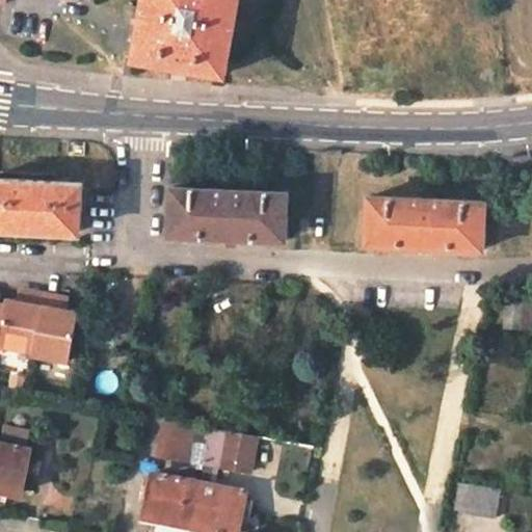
[(225,73),(237,0),(144,0),(135,56),(225,73)]
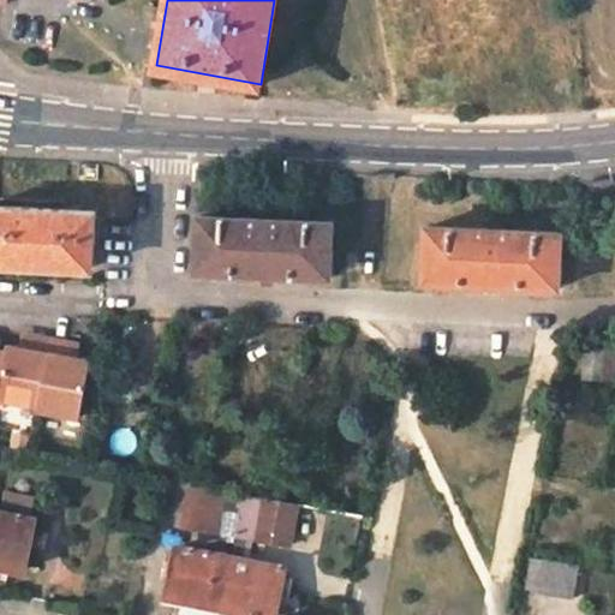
[(95,213),(0,207),(0,261),(93,267),(95,213)]
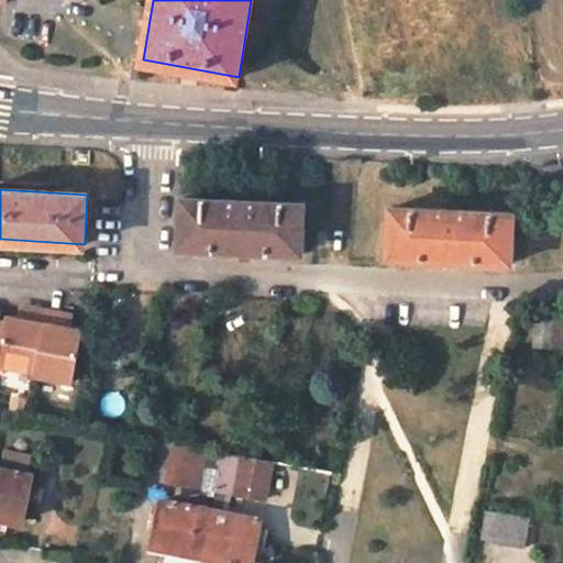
[(306,233),(306,231),(308,205),(186,198),(184,224),(184,225),(190,227),(189,246),(235,247),(249,249),(298,250),(300,232),(306,233)]
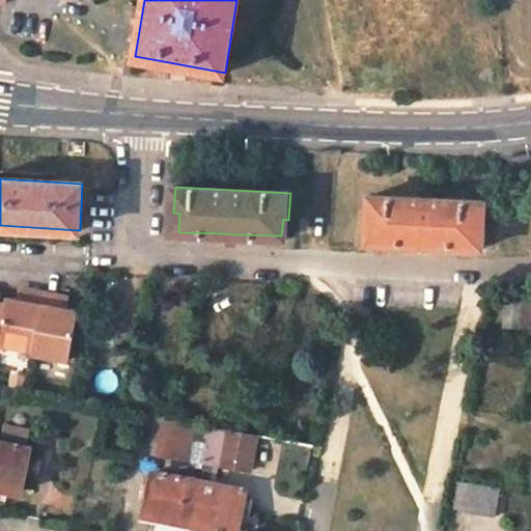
[(368,197),(368,220),(367,223),(374,224),(374,242),(475,246),(476,228),(482,229),(482,225),(483,202),(368,197)]
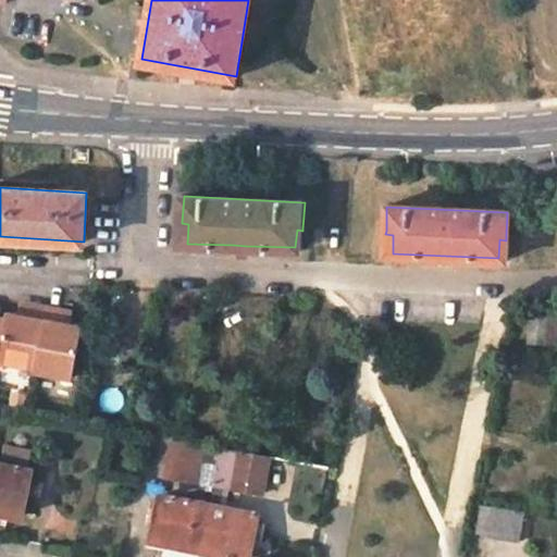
[(182,223),(182,222),(177,222),(176,244),(187,244),(188,224),(182,223)]
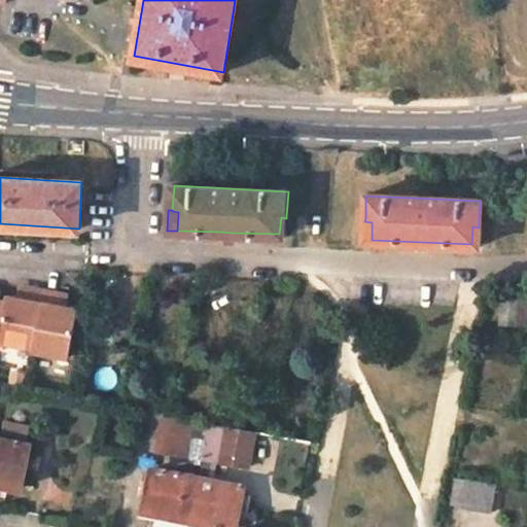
[(281,217),(279,234),(289,235),(290,216),(286,216),(286,218),(281,217)]
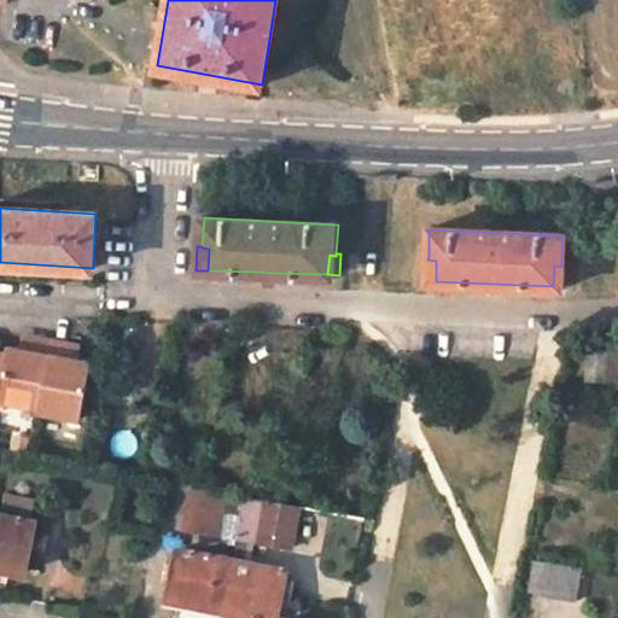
[(427,260),(429,256),(426,255),(425,281),(436,281),(436,261),(427,260)]
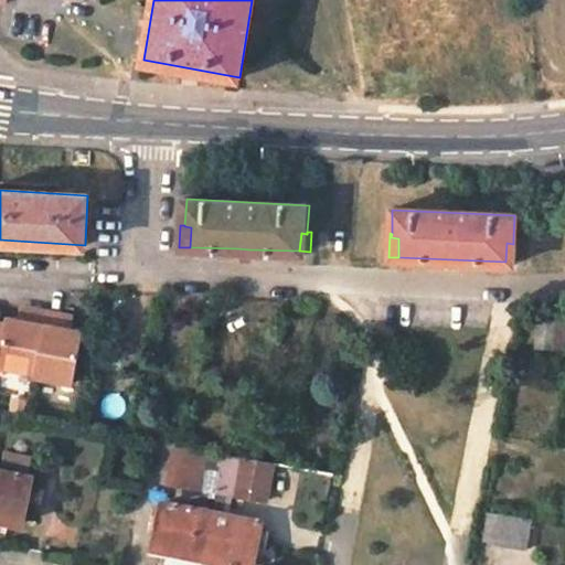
[(516,240),(513,240),(513,244),(507,243),(505,262),(515,262),(516,240)]
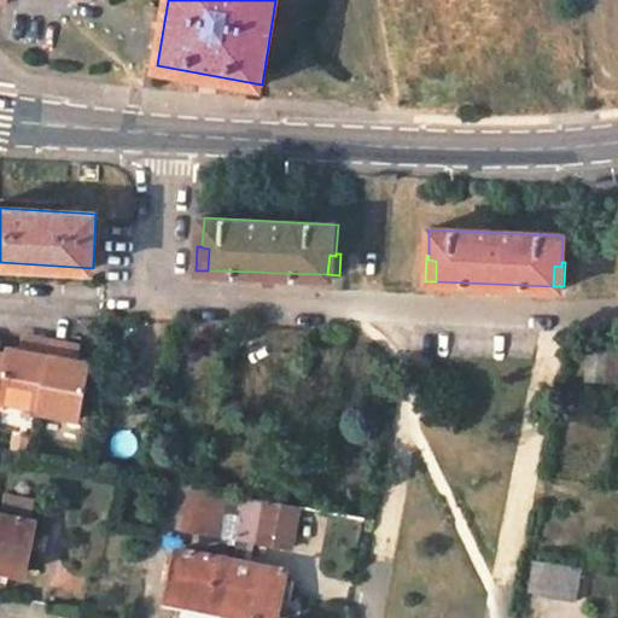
[(273,284),(273,273),(258,272),(258,283),(273,284)]
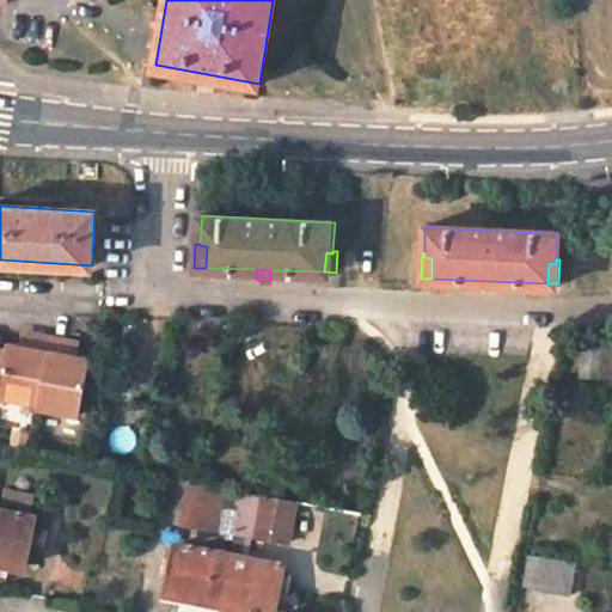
[(42,401),(54,334),(36,330),(34,344),(11,341),(10,346),(1,392),(42,401)]
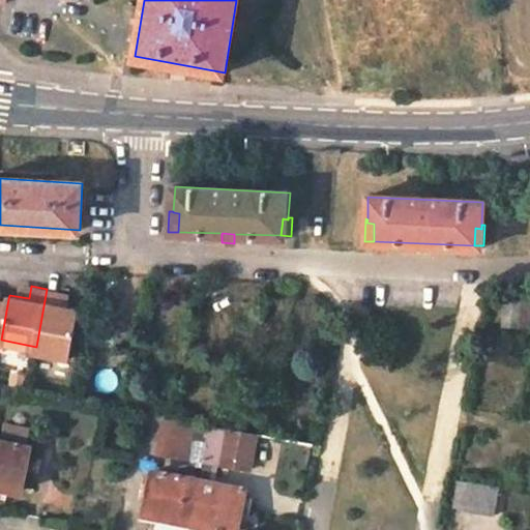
[(35,350),(70,357),(80,308),(61,305),(63,293),(47,289),(36,347),(35,350)]
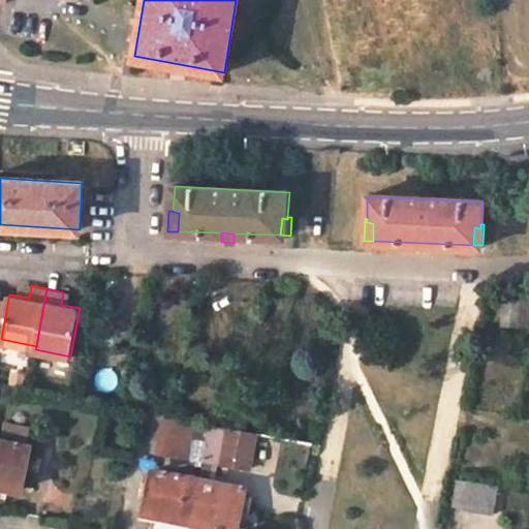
[(1,339),(8,299),(0,297),(0,344),(1,339)]
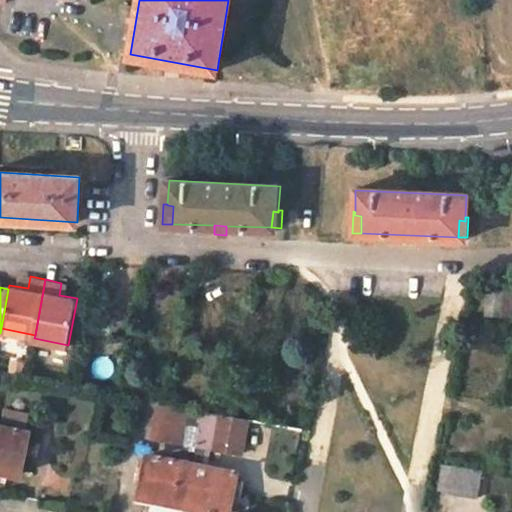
[(502,316),(504,291),(488,290),(486,315),(502,316)]
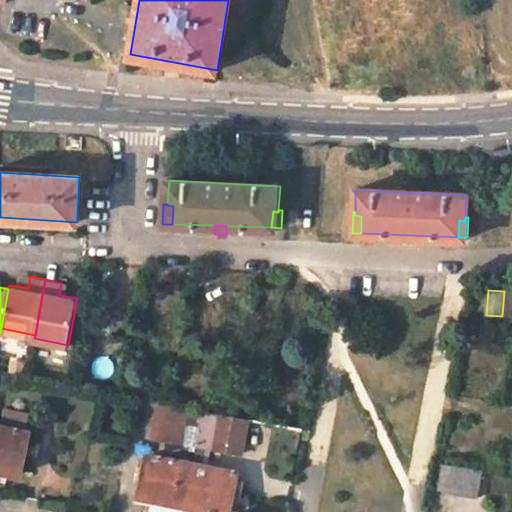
[(185,404),(158,399),(153,433),(179,438),(185,404)]
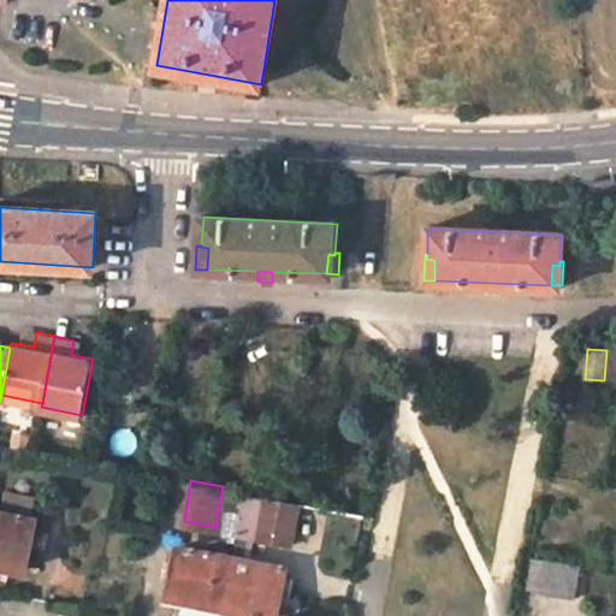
[(297,502),(262,495),(256,537),(289,544),(297,502)]
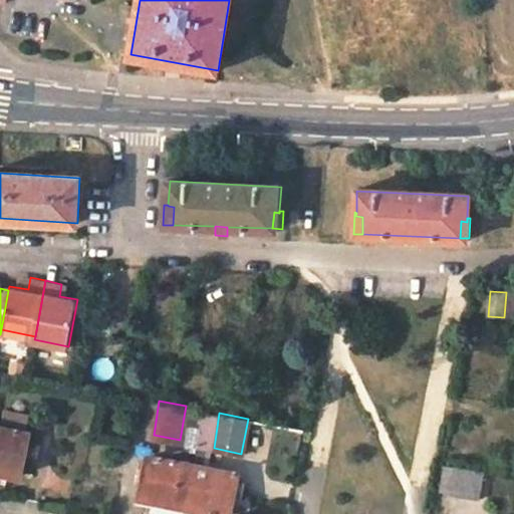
[(27,434),(0,427),(0,468),(21,473),(27,434)]
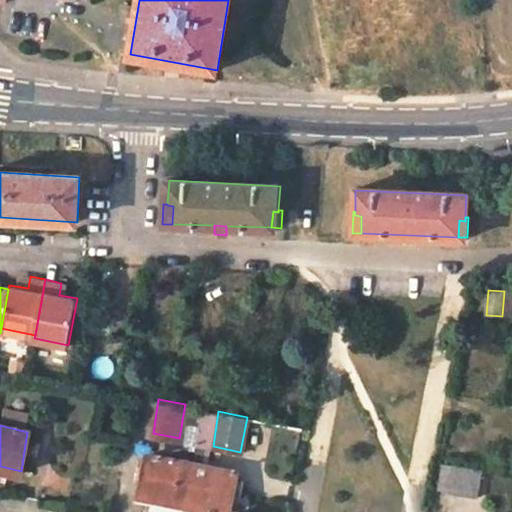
[(172,511),(187,511),(189,504),(196,463),(150,455),(142,495),(156,498),(154,508),(172,511)]
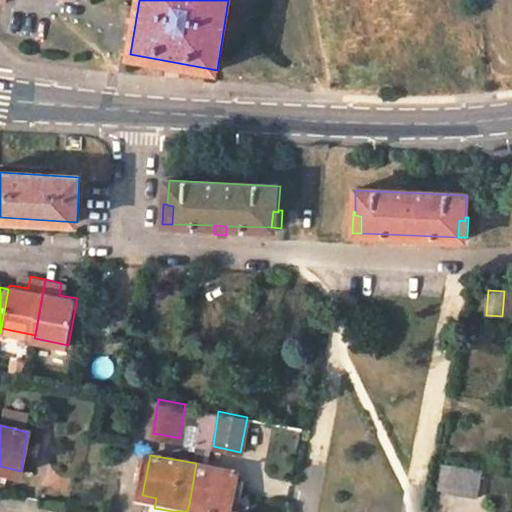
[(238,472),(196,463),(189,504),(187,511),(217,511),(218,509),(231,511),(238,472)]
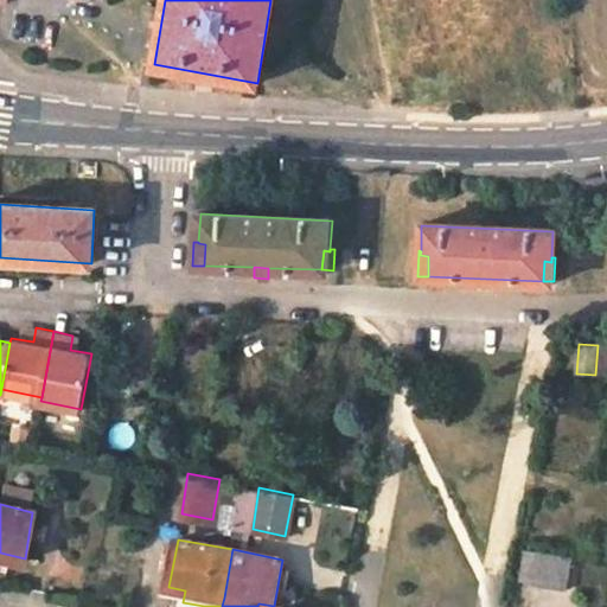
[(572,560),(531,553),(526,582),(567,588),(572,560)]
